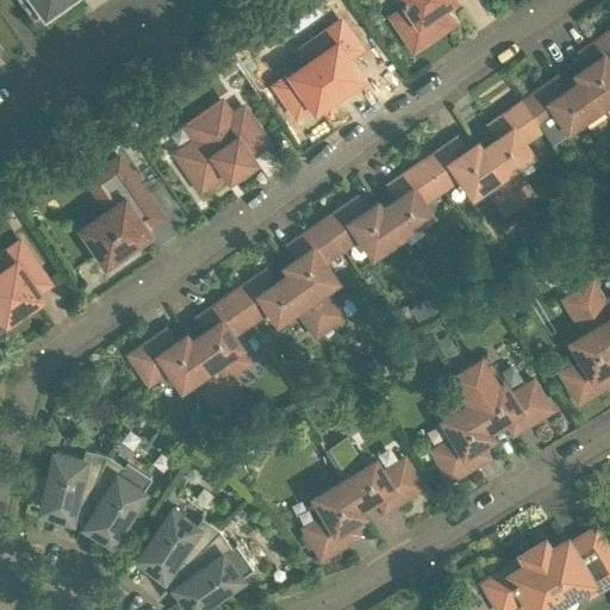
[(33,0),(45,16),(68,0),(33,0)]
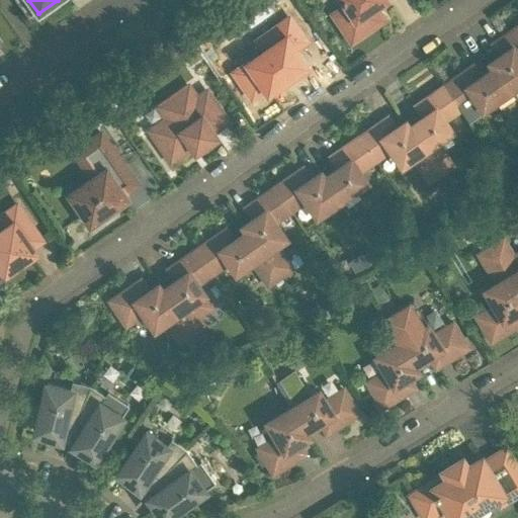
[(295,1),(294,0),(275,0),(282,10),(295,1)]
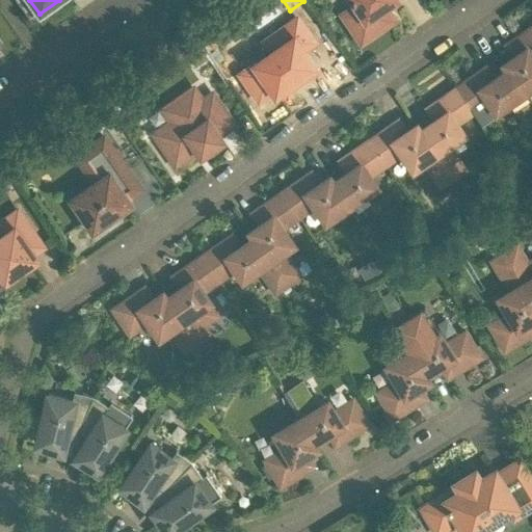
[(361,42),(390,22),(382,12),(387,10),(383,5),(392,0),(352,0),(358,8),(345,18),(361,42)]
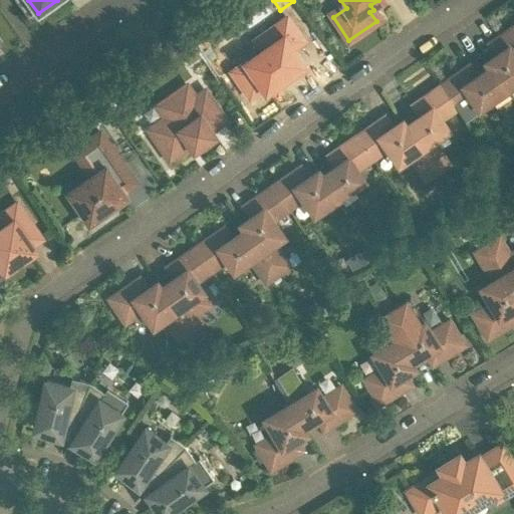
[(266,88),(301,63),(290,47),(300,40),(286,20),(261,38),(260,42),(265,49),(248,62),(266,88)]
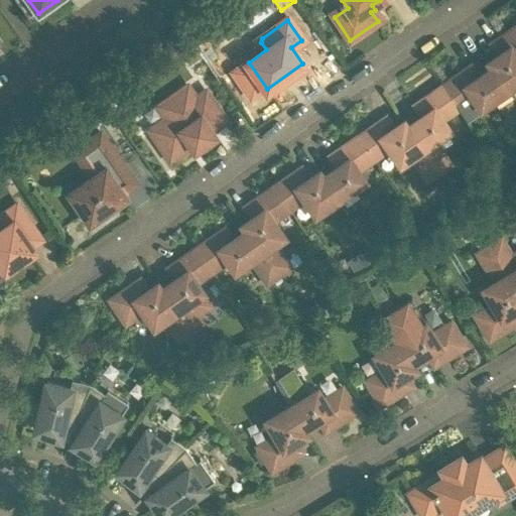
[(488,60),(492,67),(493,66),(508,89),(515,83),(515,26),(502,36),(503,38),(493,45),(499,53),(488,60)]
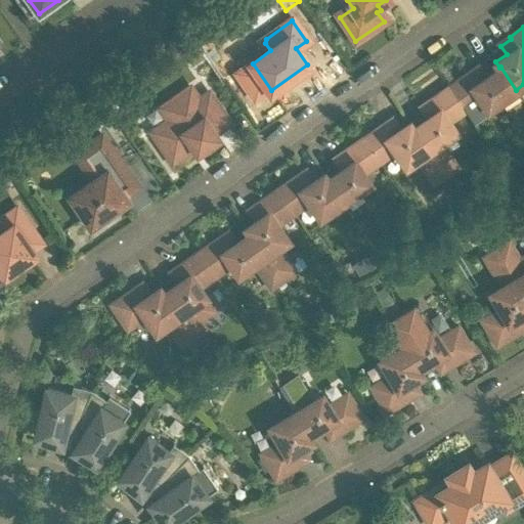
[(323,36),(309,45),(315,54),(330,44),(323,36)]
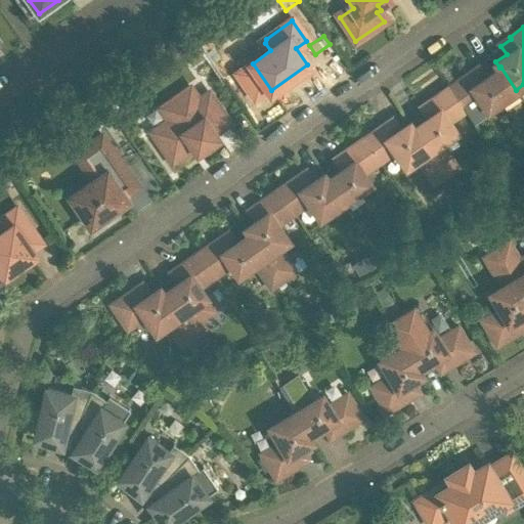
[(449,87),(465,110),(481,98),(488,108),(516,90),(500,67),(499,68),(485,78),(479,70),(469,77),(467,75),(449,87)]
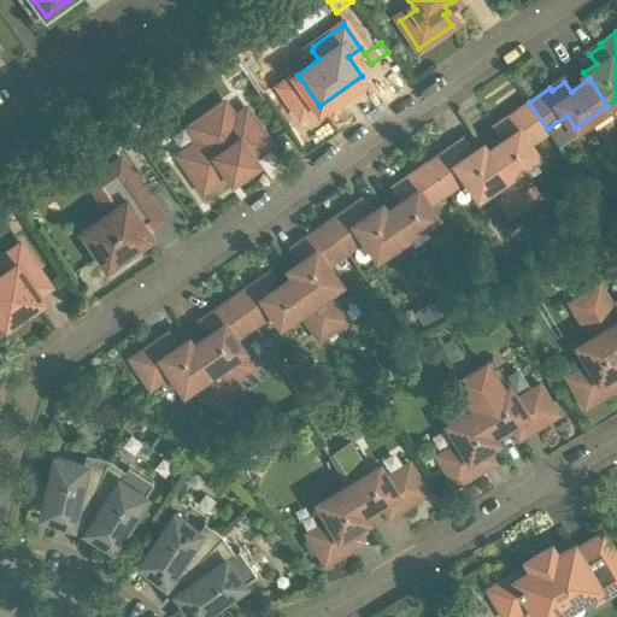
[(547,129),(529,103),(507,117),(510,119),(498,128),(504,137),(487,150),(486,151),(524,205),(538,195),(518,168),(538,154),(529,142),(547,129)]
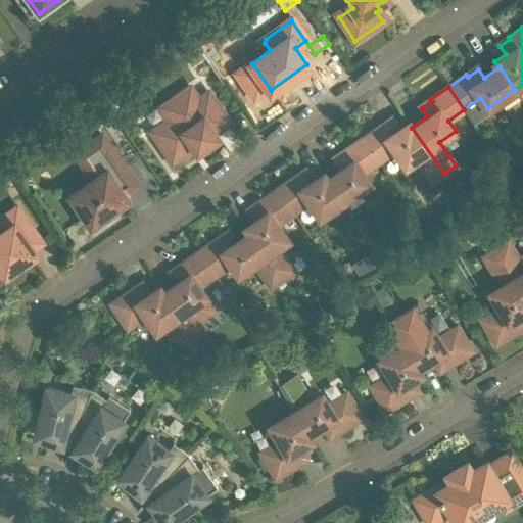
[(171,120),(154,132),(173,158),(193,144),(197,150),(218,136),(214,131),(227,121),(207,94),(198,101),(189,89),(167,104),(172,112),(171,120)]
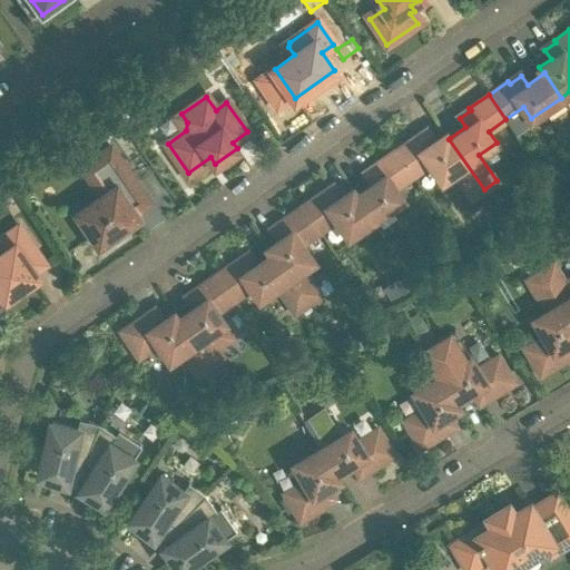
[(395,150),(413,175),(430,163),(442,180),(454,173),(472,198),(484,189),(449,139),(450,138),(445,133),(434,140),(428,131),(416,139),(415,137),(395,150)]
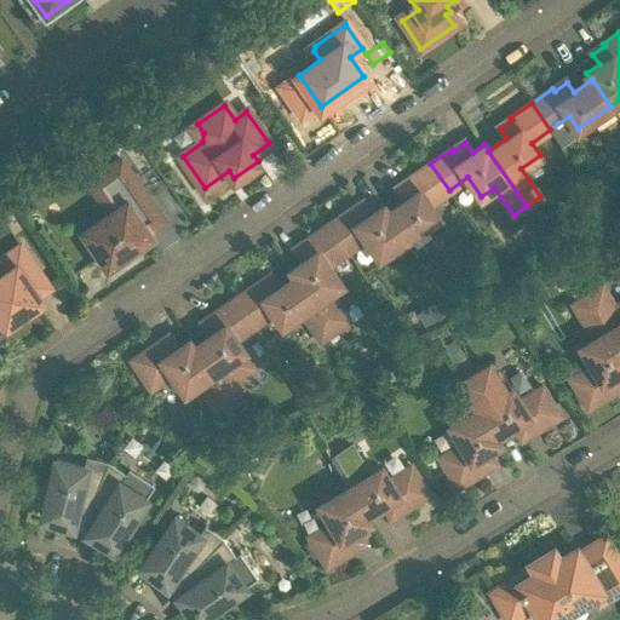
[(164,220),(121,160),(97,177),(118,207),(84,231),(108,267),(136,246),(132,241),(164,220)]
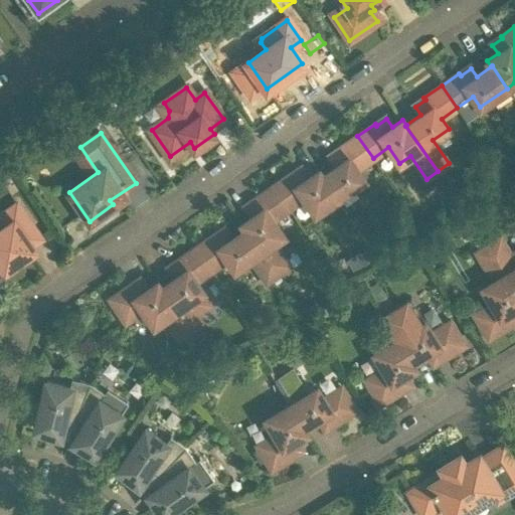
[(373,158),(357,136),(339,148),(341,150),(331,157),(336,165),(322,175),(321,176),(337,198),(364,179),(357,169),(373,158)]
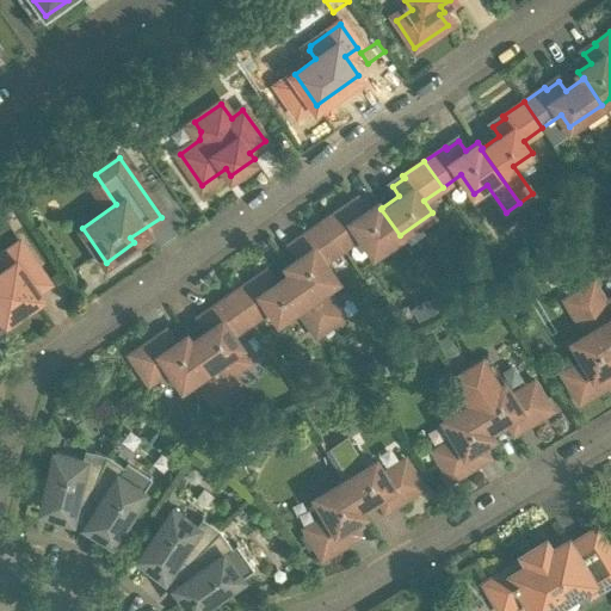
[(323,221),(343,247),(360,235),(374,253),(400,235),(381,209),(382,208),(377,202),(365,210),(358,201),(346,209),(345,207),(323,221)]
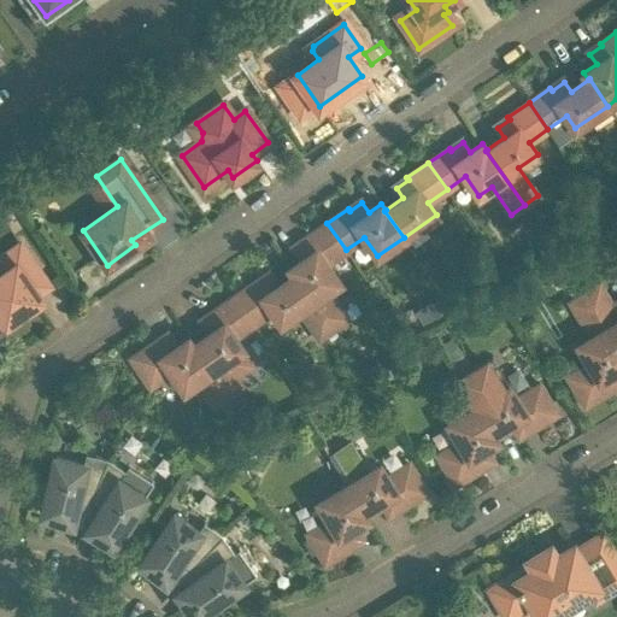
[(346,250),(327,223),(306,238),(307,241),(295,250),(301,259),(289,268),(294,274),(295,274),(333,328),(346,319),(327,291),(340,282),(327,263),(346,250)]
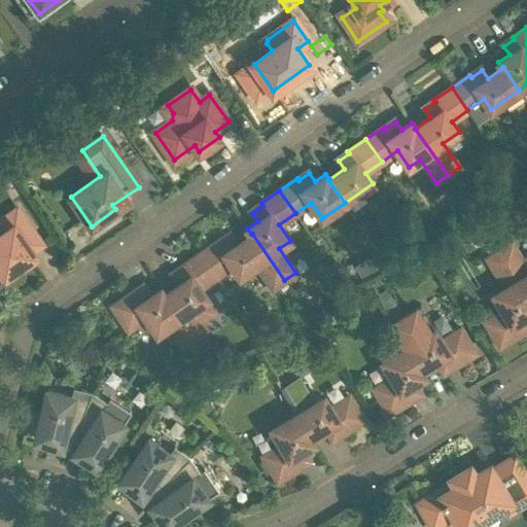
[(32,251),(42,244),(16,208),(0,219),(0,272),(1,272),(5,276),(35,255),(32,251)]
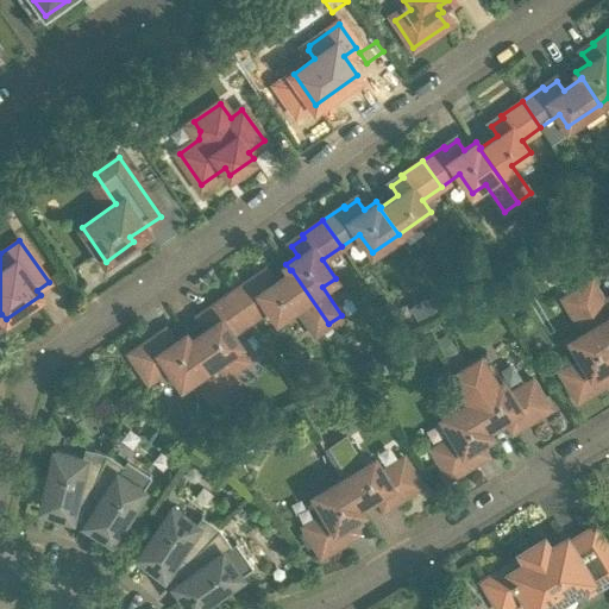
[(292,270),(290,270),(272,282),(267,272),(255,281),(252,278),(232,293),(250,319),(269,307),(277,319),(296,306),(315,333),(328,324),(292,270)]
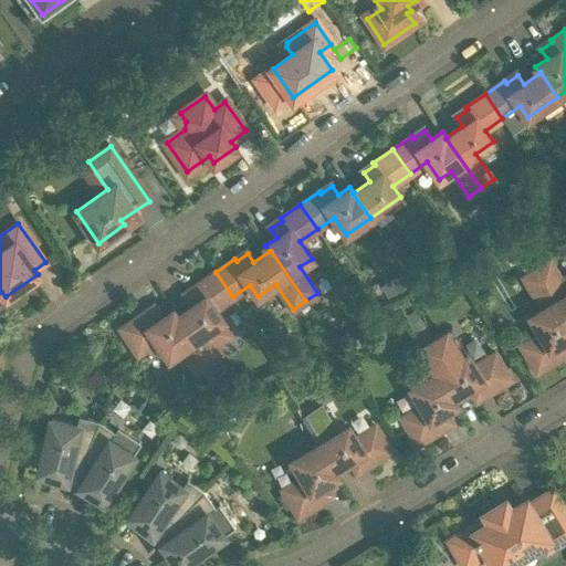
[(565,290),(549,262),(536,270),(565,318),(565,290)]
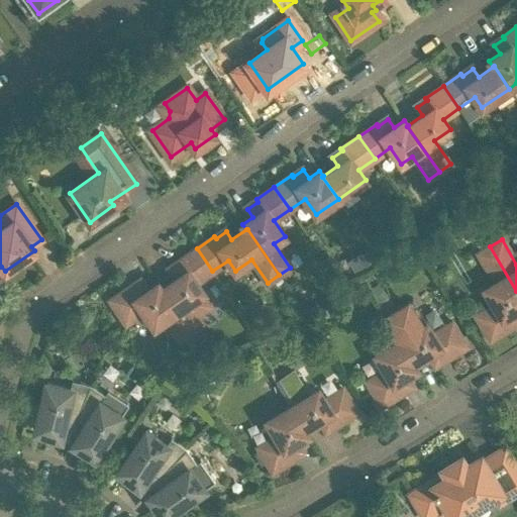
[(479,253),(496,282),(485,289),(494,305),(476,316),(491,339),(510,327),(509,324),(516,319),(516,313),(514,310),(516,308),(516,291),(490,246),(479,253)]
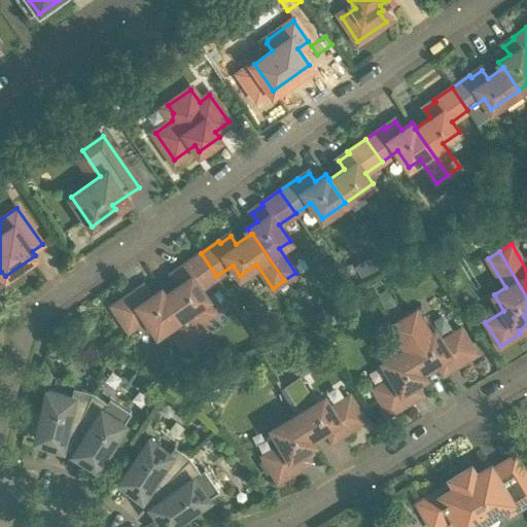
[(165,293),(164,294),(194,338),(201,332),(205,329),(198,319),(211,310),(205,300),(208,297),(200,287),(216,276),(201,253),(182,266),(184,268),(174,275),(179,283),(165,293)]
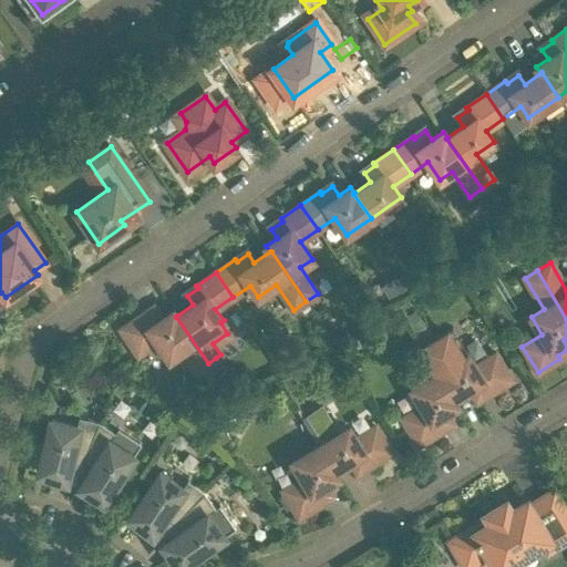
[(414,308),(402,316),(416,340),(430,332),(414,308)]
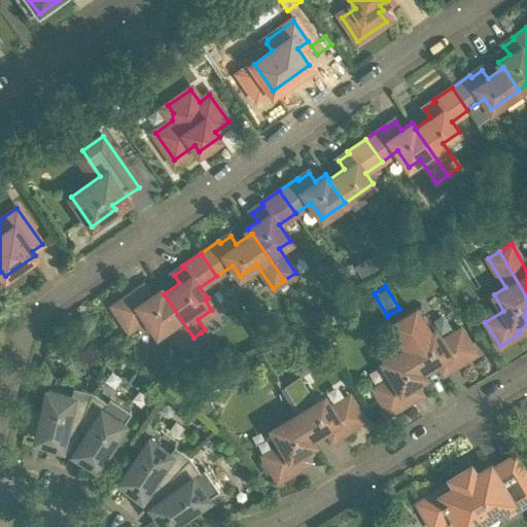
[(164,294),(165,293),(161,288),(150,295),(144,287),(134,294),(132,292),(112,306),(129,329),(146,317),(157,332),(168,325),(182,345),(194,338),(164,294)]
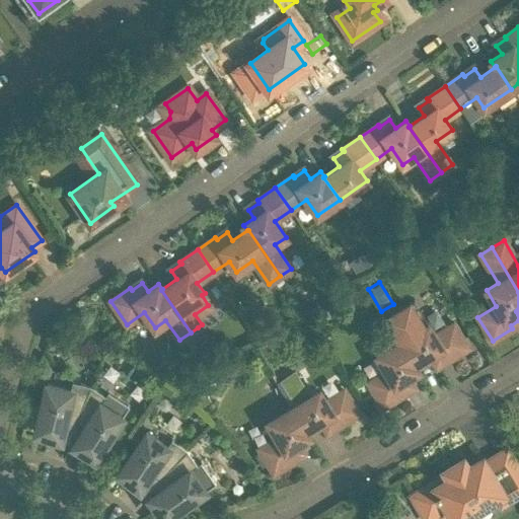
[(414,365),(415,365),(430,356),(435,364),(446,358),(447,360),(467,348),(453,324),(435,336),(410,294),(381,311),(400,342),(414,365)]
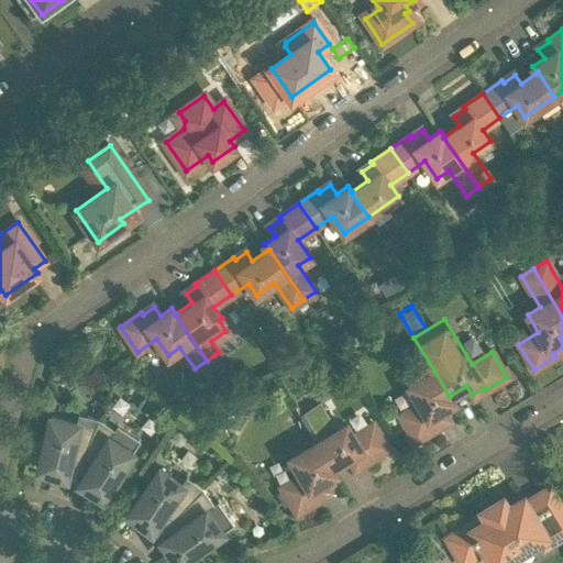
[(210,365),(219,378),(228,373),(214,355),(207,361),(210,365)]
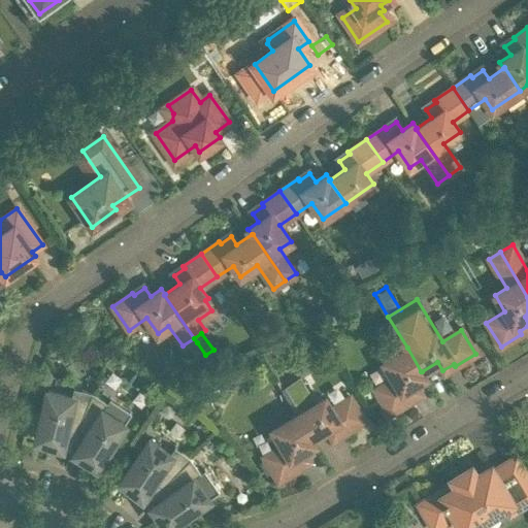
[(199,360),(205,355),(197,342),(191,348),(199,360)]
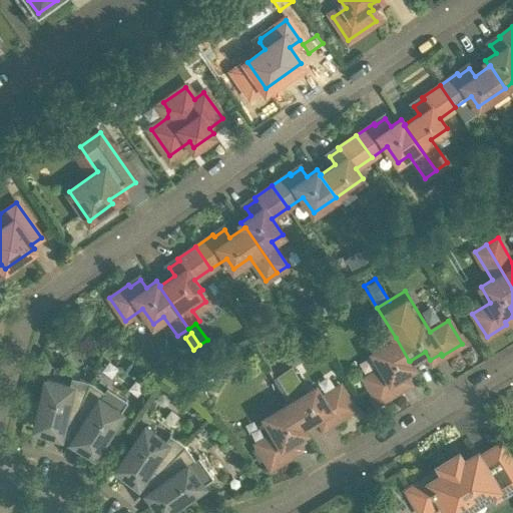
[(261,336),(252,340),(261,355),(270,350),(261,336)]
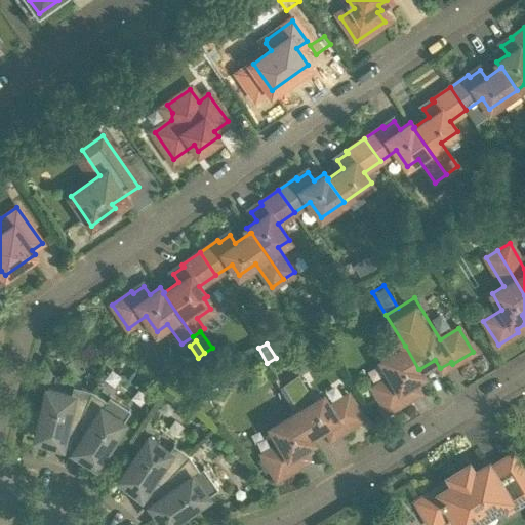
[(418,369),(405,346),(381,360),(391,376),(373,388),(388,411),(407,399),(406,397),(417,390),(412,381),(422,375),(419,369),(418,369)]
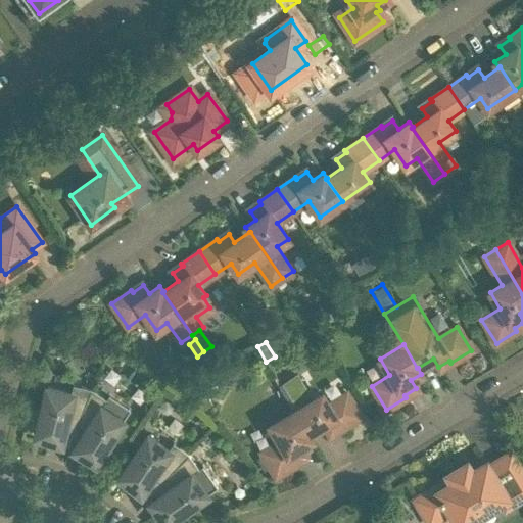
[(307,435),(307,434),(323,425),(328,433),(339,427),(340,429),(361,417),(346,393),(328,405),(322,393),(312,399),(296,375),(278,386),(293,411),(307,435)]
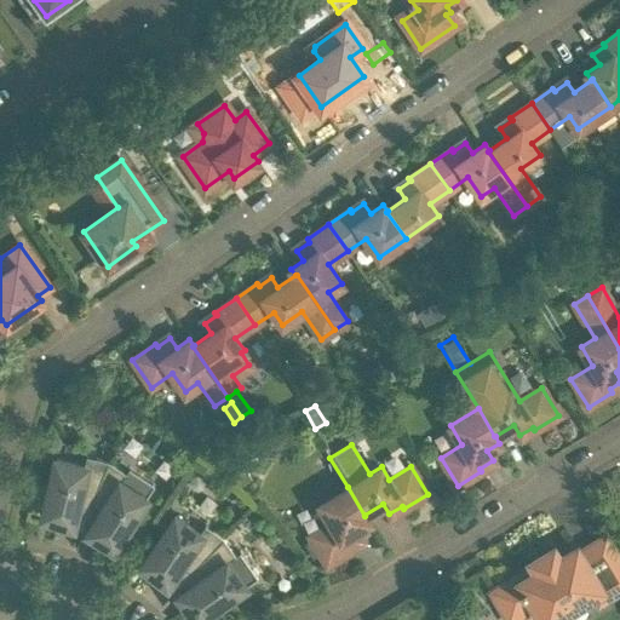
[(80,524),(108,460),(86,455),(84,465),(56,459),(42,516),(80,524)]
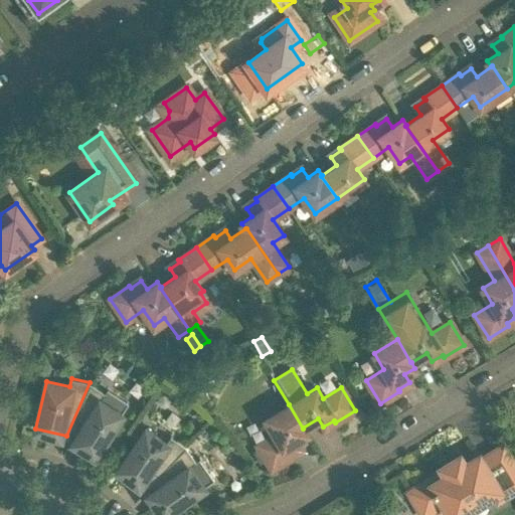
[(90,382),(66,436),(67,436),(94,454),(121,412),(101,400),(105,392),(90,382)]
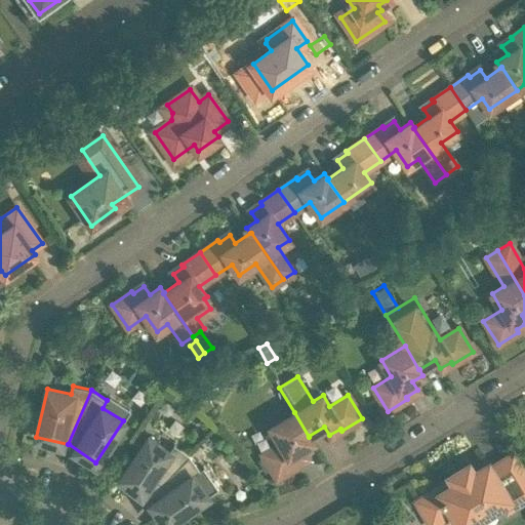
[(205,395),(196,401),(205,413),(214,406),(205,395)]
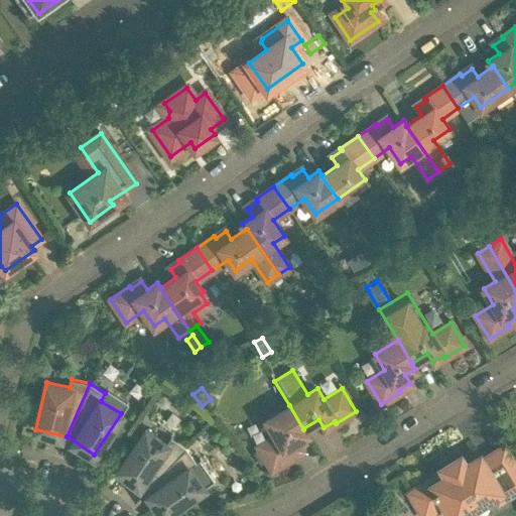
[(259,448),(252,453),(260,466),(266,462),(272,470),(292,458),(290,456),(301,449),(296,440),(307,434),(303,428),(303,429),(289,405),(266,419),(276,435),(258,446),(259,448)]
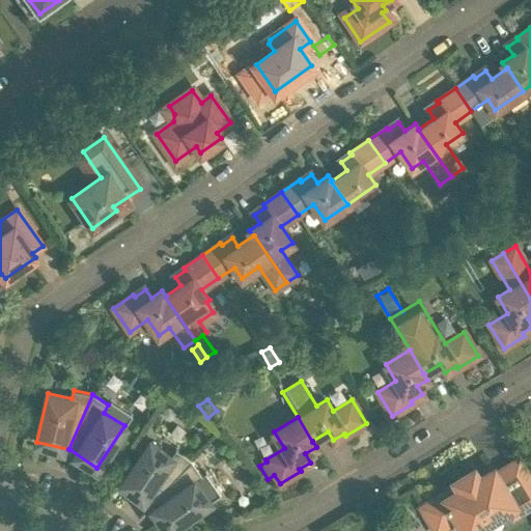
[(148,502),(191,459),(175,448),(170,456),(150,442),(121,482),(148,501),(148,502)]
